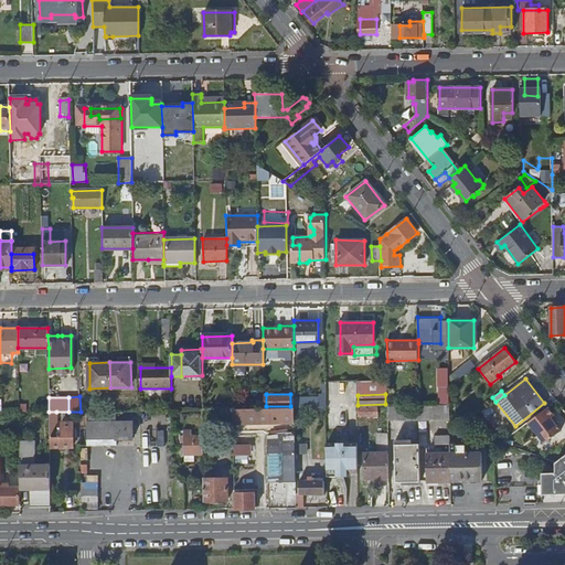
[(419,405),(387,406),(388,418),(419,418),(419,414),(419,405)]
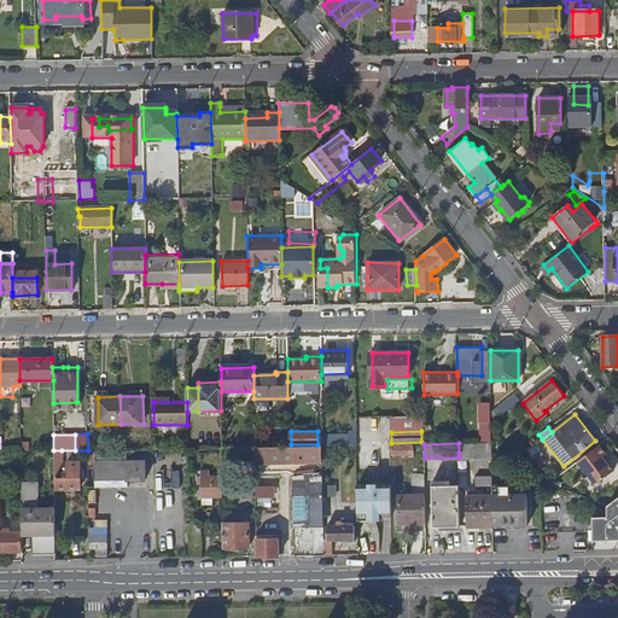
[(491,443),(459,443),(459,453),(459,458),(491,458),(491,443)]
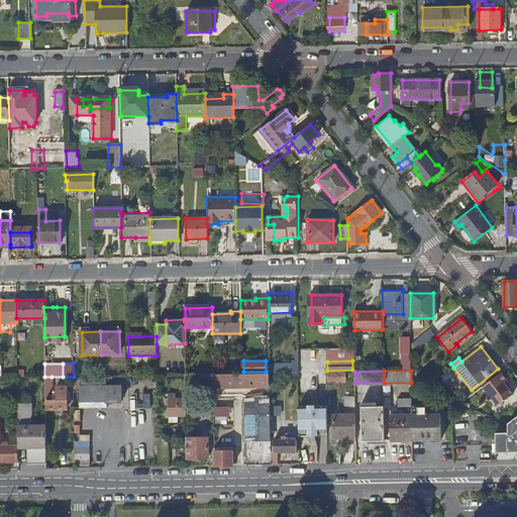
[(345,380),(345,372),(327,372),(327,380),(345,380)]
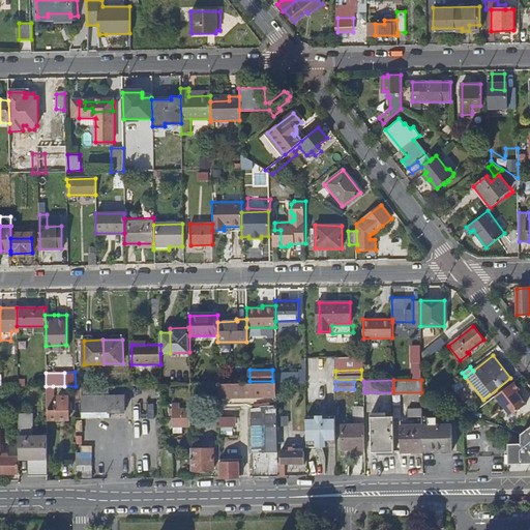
[(218,383),(218,391),(218,408),(223,408),(223,405),(241,404),(247,405),(252,405),(269,401),(270,404),(251,408),(253,476),(277,475),(277,463),(277,444),(277,425),(276,382),(218,383)]
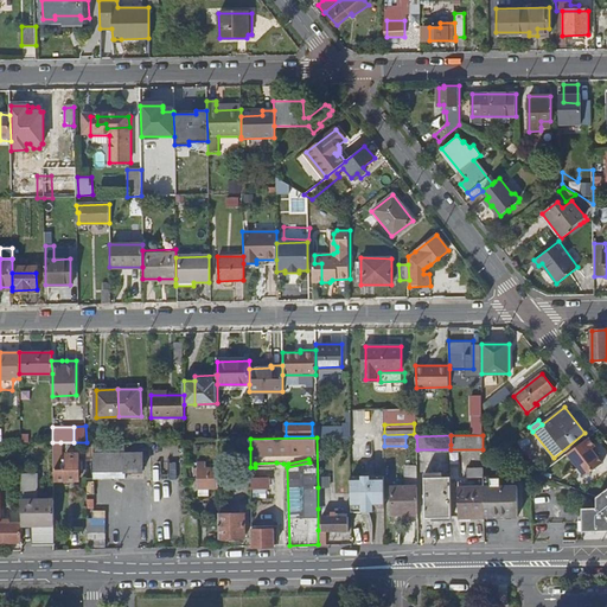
[(588,438),(567,455),(585,477),(602,462),(596,454),(592,449),(594,447),(595,447),(588,438)]
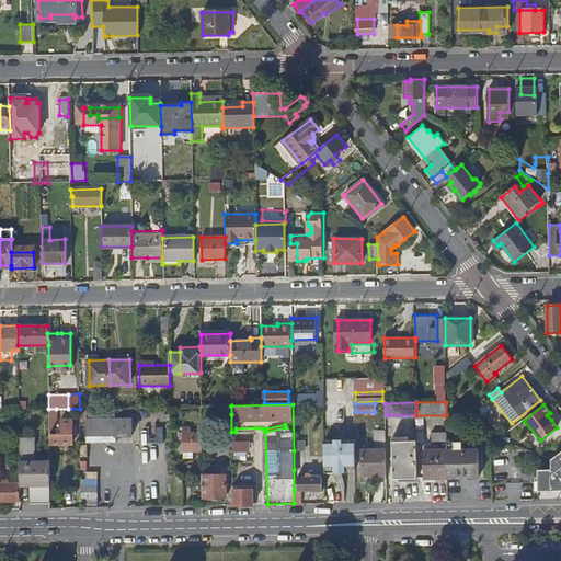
[(56,434),(56,409),(48,409),(49,434),(50,434),(50,445),(72,444),(72,420),(60,420),(60,434),(56,434)]
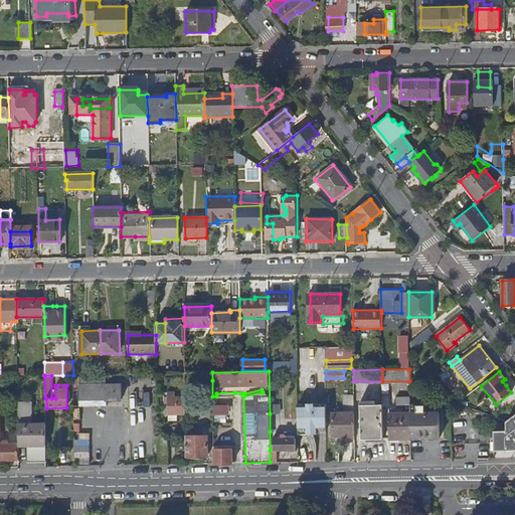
[(94,377),(94,385),(104,385),(104,401),(121,401),(121,385),(107,385),(106,377),(94,377)]
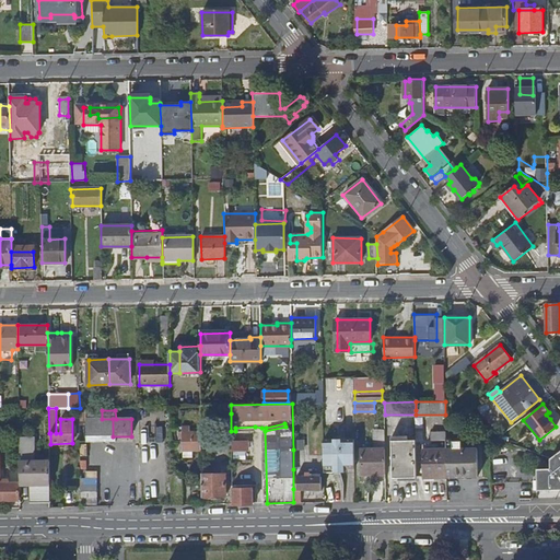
[(470,416),(462,418),(465,428),(474,426),(470,416)]
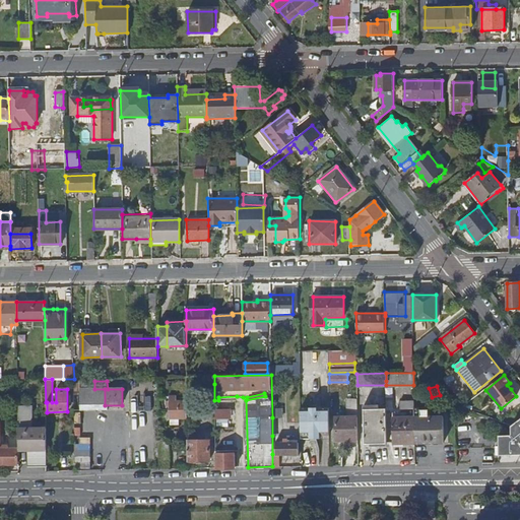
[(105,389),(94,389),(78,389),(79,405),(105,405),(105,389)]
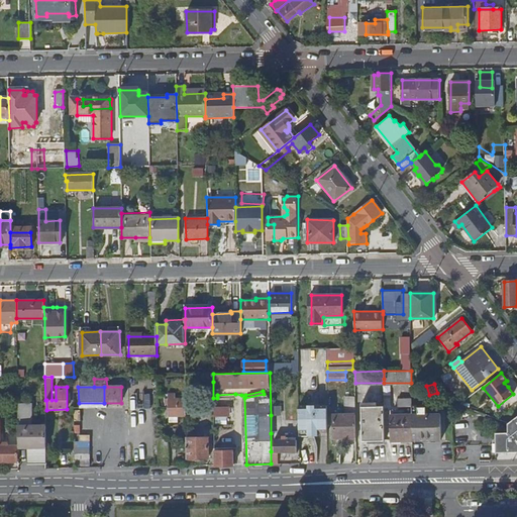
[(169,416),(186,416),(186,398),(176,398),(176,393),(168,393),(169,399),(166,399),(166,404),(169,404),(169,416)]
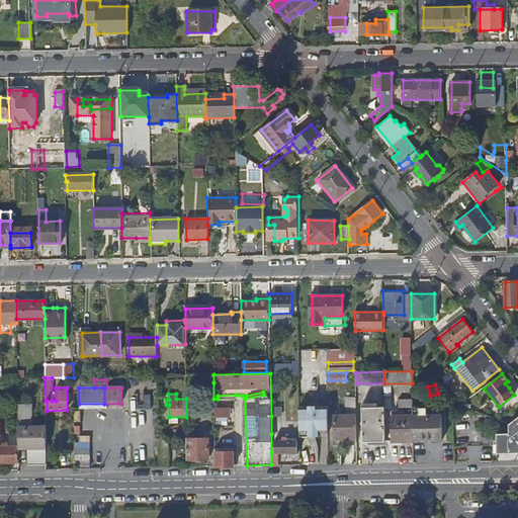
[(413,405),(412,397),(398,398),(398,406),(413,406),(413,405)]
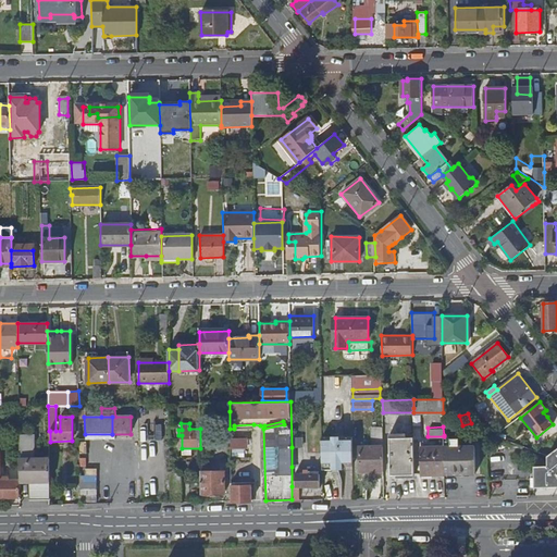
[(383,471),(383,428),(372,428),(372,446),(359,447),(360,471),(383,471)]
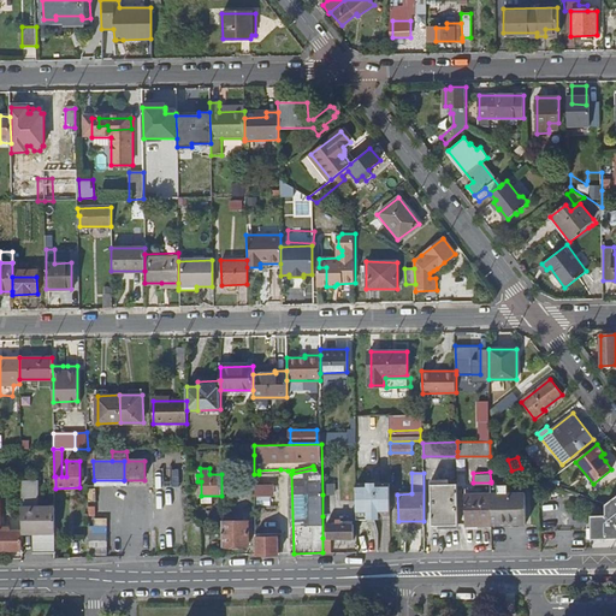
[(366,483),(356,483),(356,520),(379,520),(379,515),(390,515),(390,483),(374,483),(374,480),(373,479),(371,479),(368,479),(366,483)]
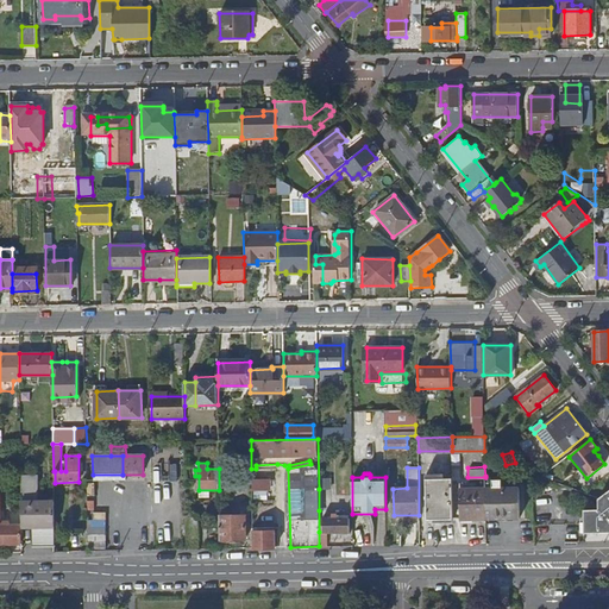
[(31,475),(22,475),(22,491),(31,491),(31,475)]
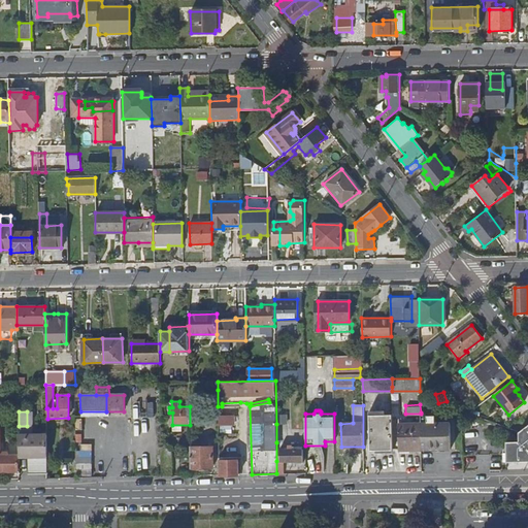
[(421,430),(421,451),(451,450),(451,433),(452,433),(452,424),(435,425),(428,425),(427,418),(421,413),(421,414),(421,430)]
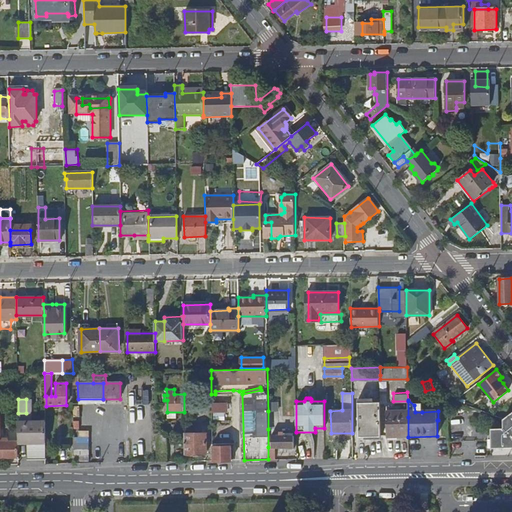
[(213,402),(214,419),(228,418),(227,402),(213,402)]
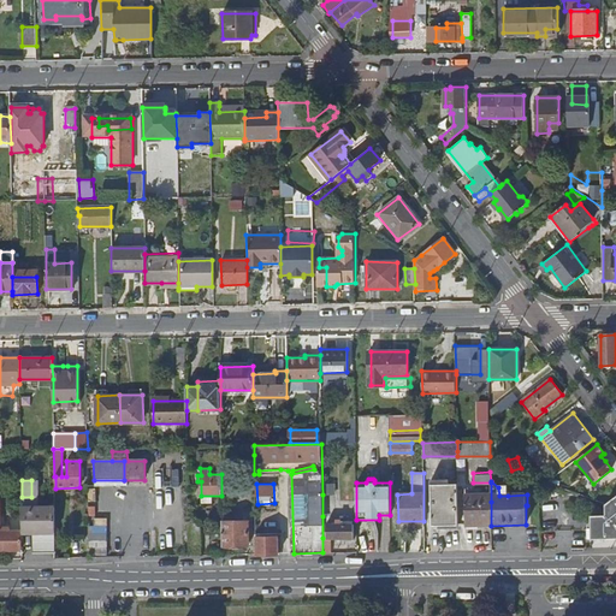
[(456,485),(448,485),(430,485),(431,525),(456,525),(456,485)]
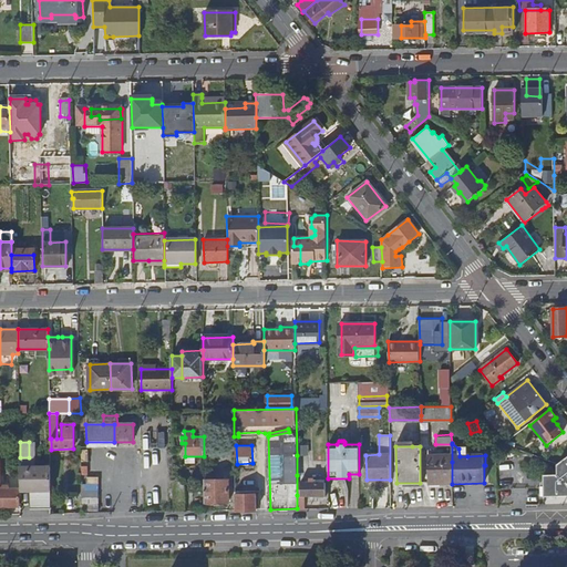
[(306,455),(297,455),(297,475),(306,475),(306,455)]
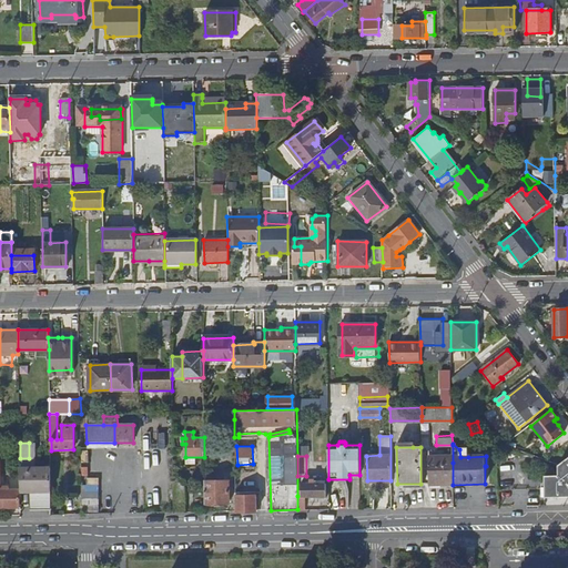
[(427,485),(453,485),(453,463),(432,463),(430,456),(427,456),(427,485)]
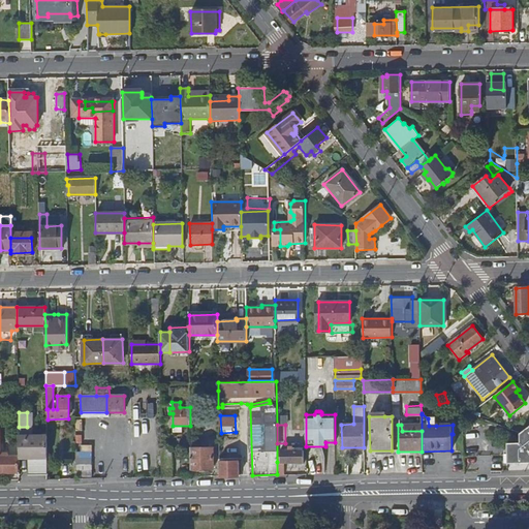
[(528,428),(521,435),(520,435),(521,439),(512,443),(506,443),(507,464),(528,463),(528,428)]
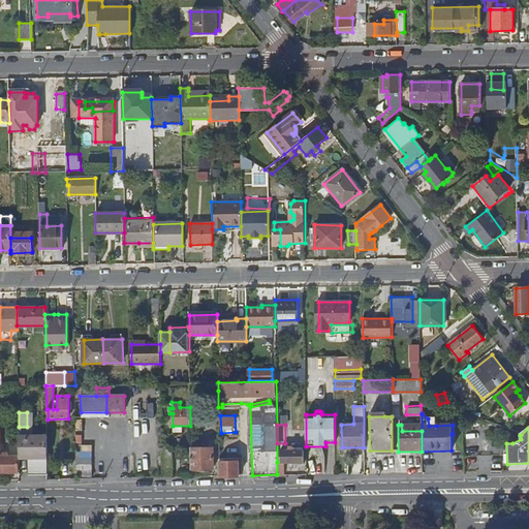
[(0,472),(18,472),(18,456),(8,457),(1,456),(0,452),(0,435),(0,472)]
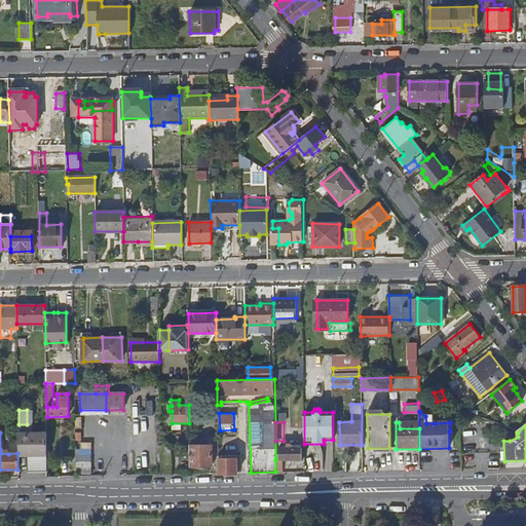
[(46,433),(19,434),(19,454),(27,454),(27,471),(46,471),(46,433)]
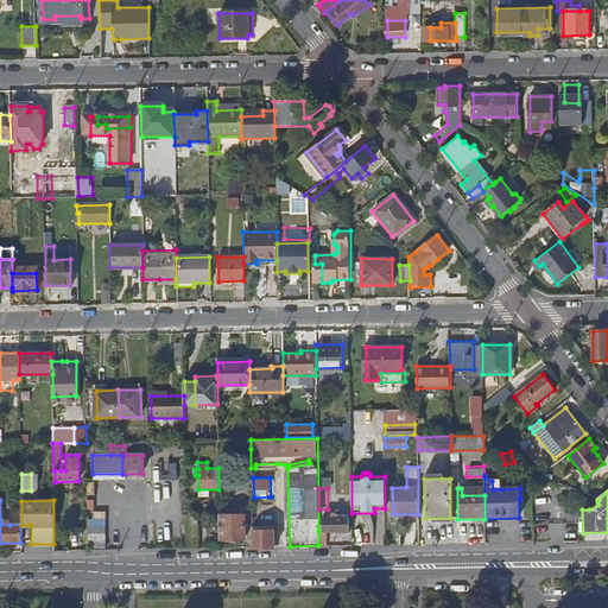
[(246,514),(220,514),(220,539),(245,539),(246,514)]
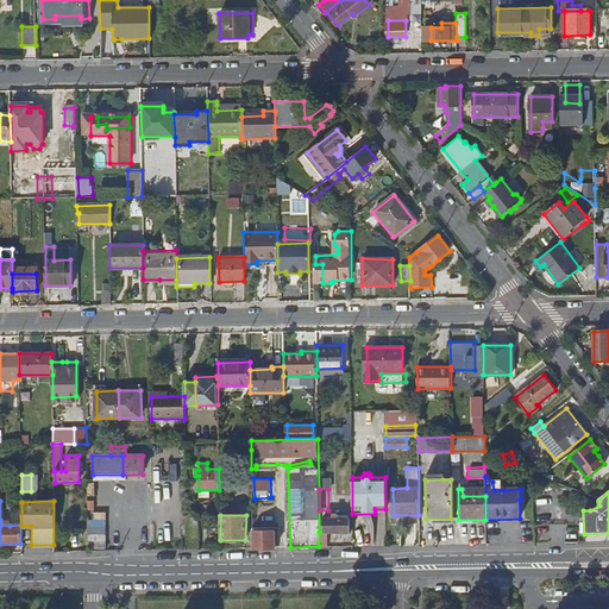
[(107,541),(106,518),(89,519),(89,542),(107,541)]
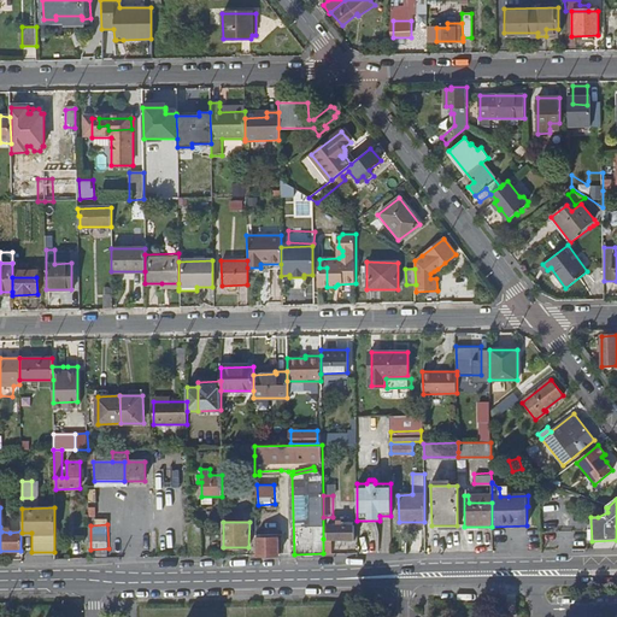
[(323,539),(323,553),(331,553),(331,539),(338,539),(338,544),(345,544),(345,539),(353,539),(353,526),(327,526),(328,538),(323,539)]
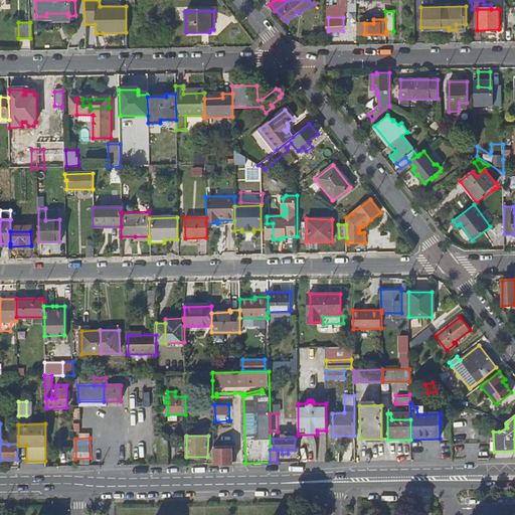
[(213,446),(213,463),(231,463),(231,449),(225,450),(224,446),(213,446)]
